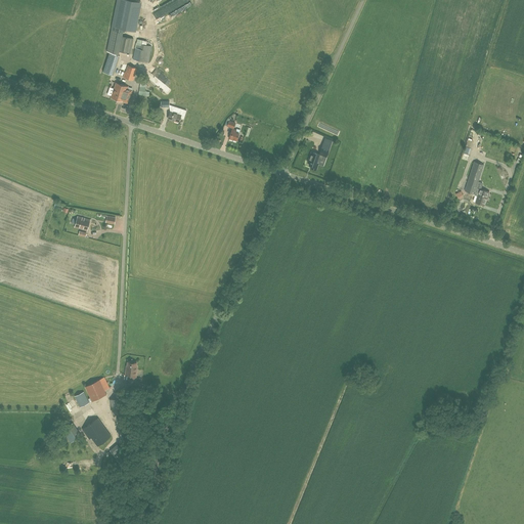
[(119,56),(117,55),(121,32),(111,30),(106,51),(110,52),(102,72),(113,76),(119,56)]
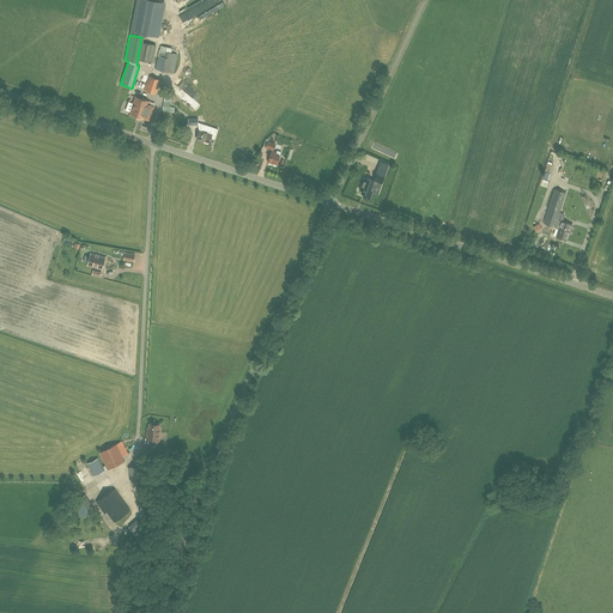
[(141,42),(138,60),(152,62),(156,44),(141,42)]
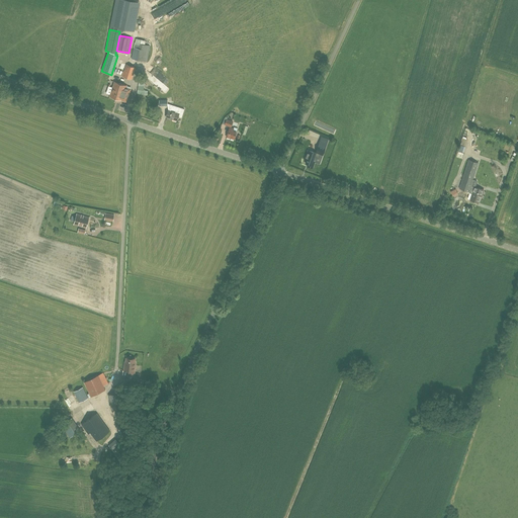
[(134,47),(132,59),(138,60),(147,62),(150,46),(145,45),(141,44),(140,48),(134,47)]
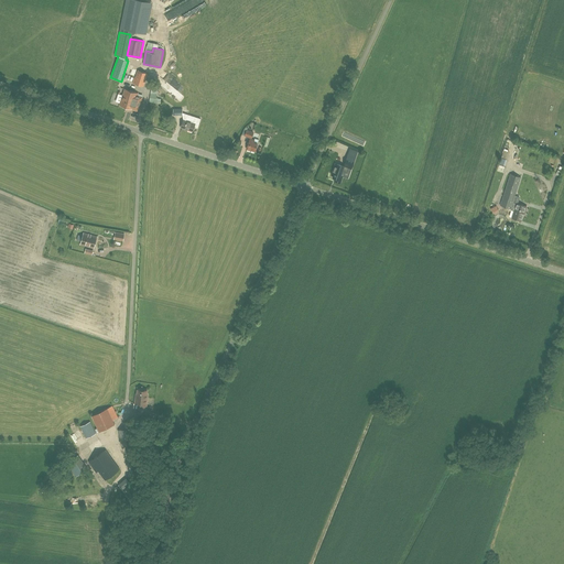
[(134,77),(132,83),(143,87),(148,74),(138,71),(134,78),(134,77)]
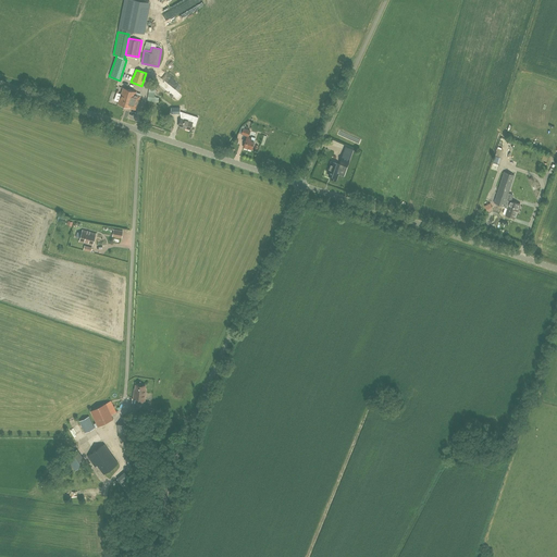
[(159,78),(157,82),(165,88),(169,84),(164,81),(163,82),(159,78)]
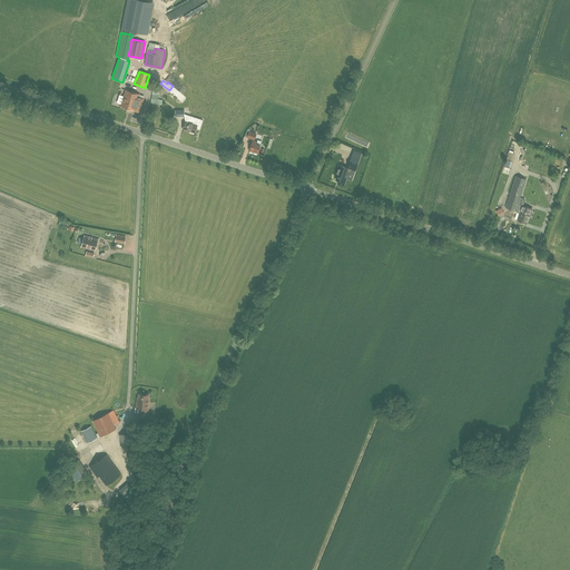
[(179,100),(184,96),(174,87),(169,91),(179,100)]
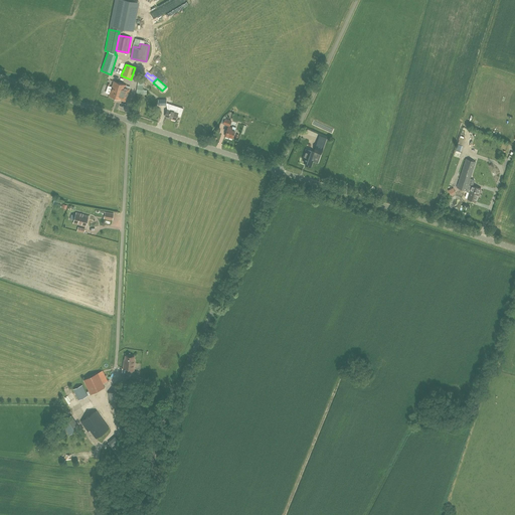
[(109,96),(121,100),(126,102),(130,89),(125,88),(126,86),(114,81),(109,96)]
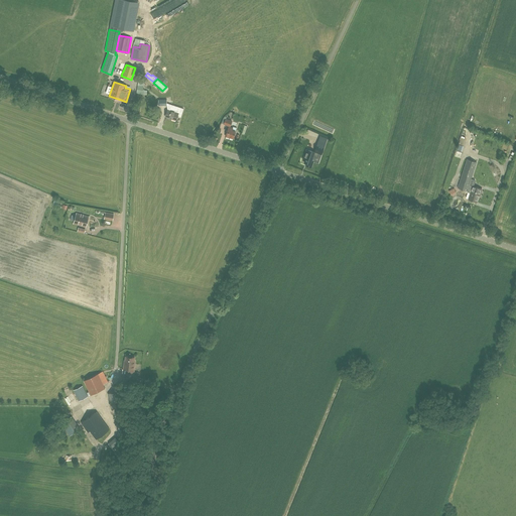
[(169,117),(176,119),(177,116),(180,117),(183,109),(166,103),(166,100),(158,100),(158,105),(166,105),(167,109),(165,117),(169,118),(169,117)]
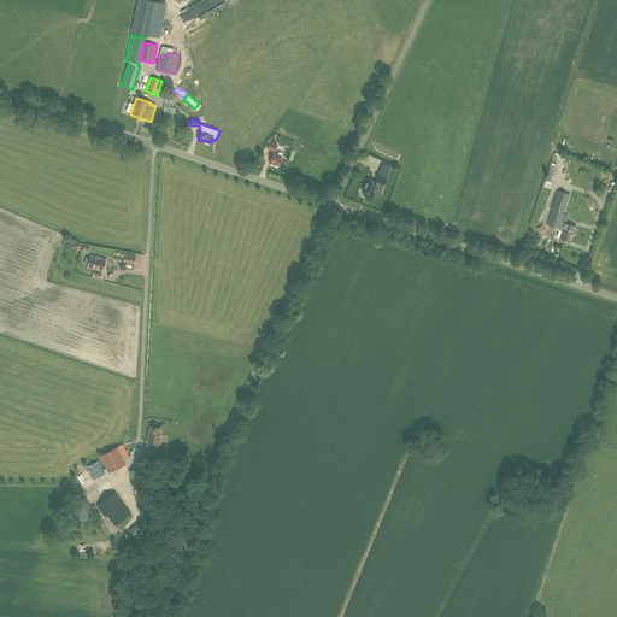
[(269,139),(266,141),(265,147),(268,148),(275,151),(277,145),(270,142),(271,140),(269,139)]
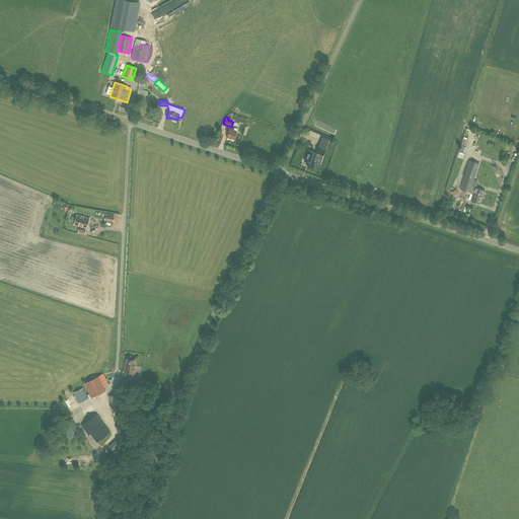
[(233,132),(234,130),(234,129),(230,128),(227,137),(231,139),(231,138),(234,139),(236,133),(233,132)]
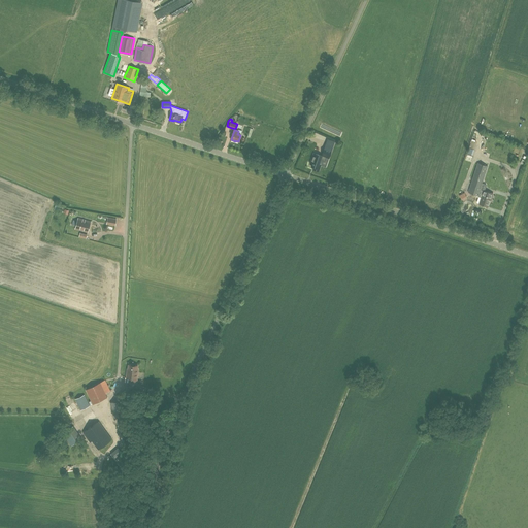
[(324,162),(326,157),(329,159),(332,150),(325,147),(322,156),(318,154),(318,155),(314,154),(310,162),(312,162),(311,166),(314,167),(314,168),(319,170),(321,165),(319,164),(320,161),(324,162)]
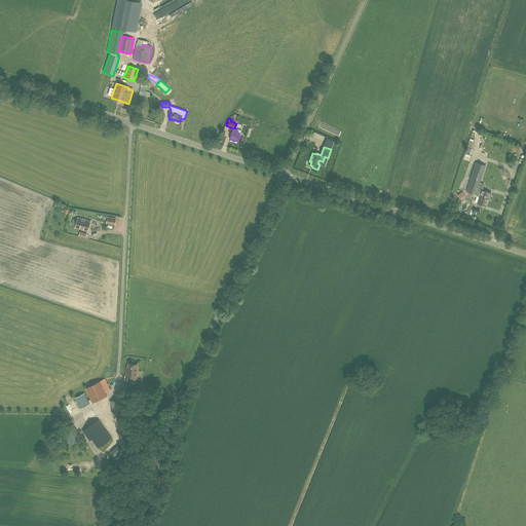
[(466,192),(477,194),(480,184),(486,165),(476,162),(466,192)]
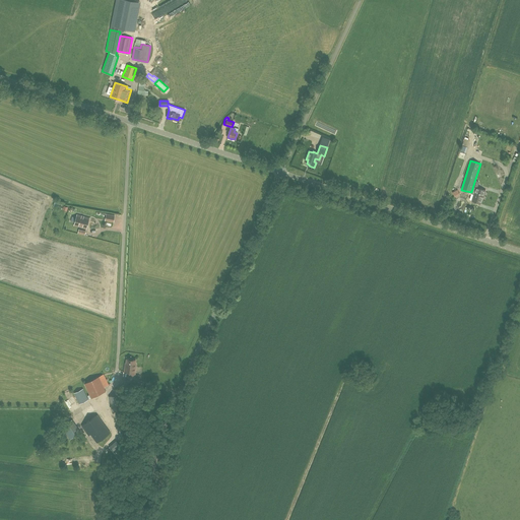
[(471,192),(474,193),(471,201),(480,204),(482,198),(483,198),(486,190),(476,187),(473,186),(474,182),(471,192)]
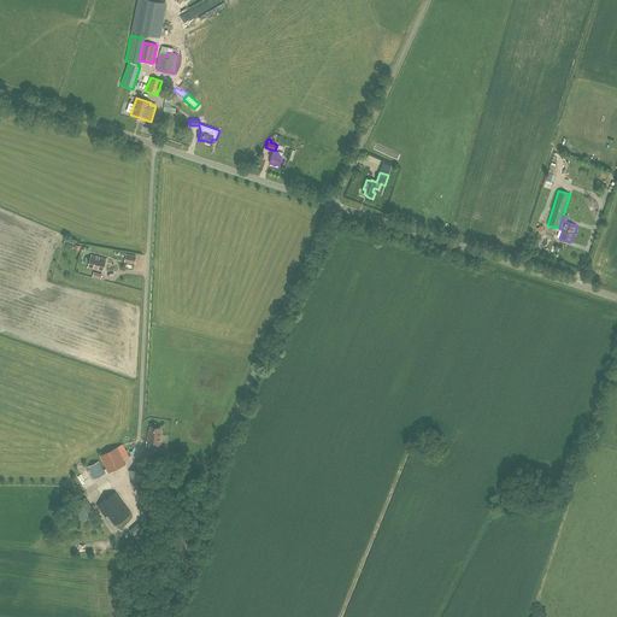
[(127,253),(125,262),(135,264),(136,256),(127,253)]
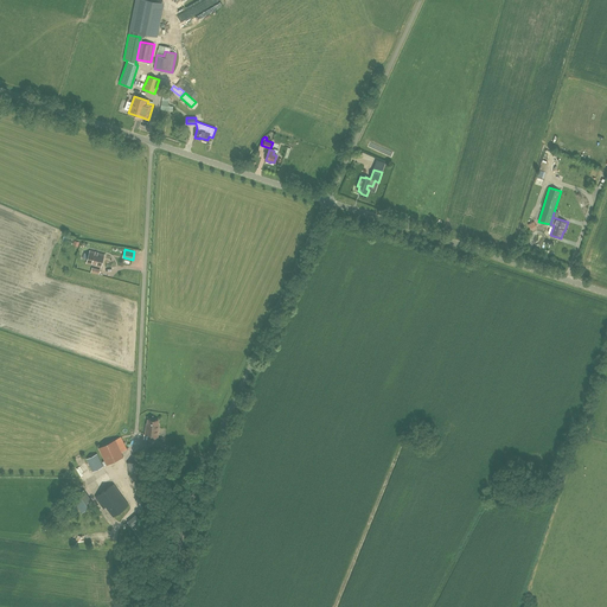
[(101,267),(104,255),(90,250),(87,263),(101,267)]
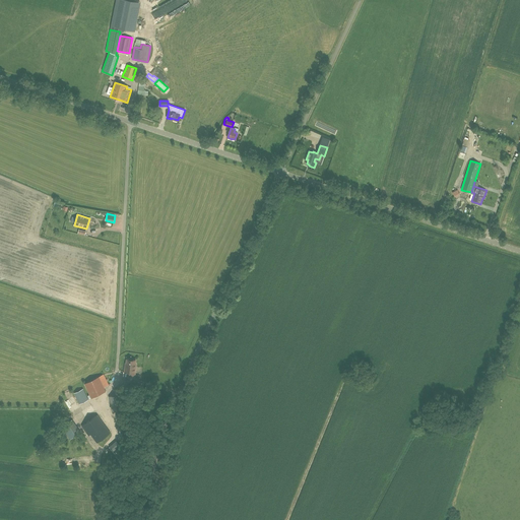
[(124,372),(125,372),(124,377),(135,378),(137,364),(136,364),(136,360),(126,359),(126,363),(125,363),(124,372)]
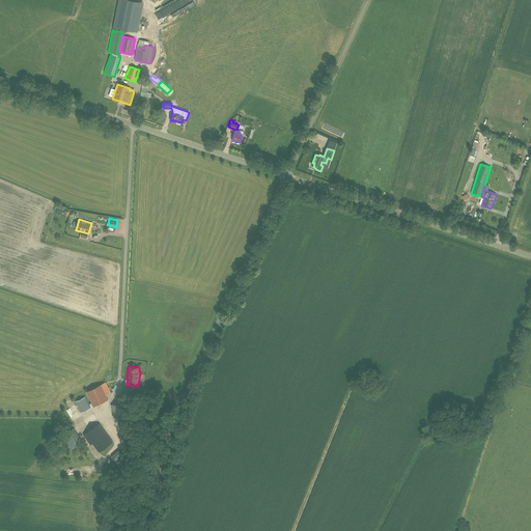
[(86,391),(93,407),(108,399),(107,395),(111,393),(106,382),(86,391)]
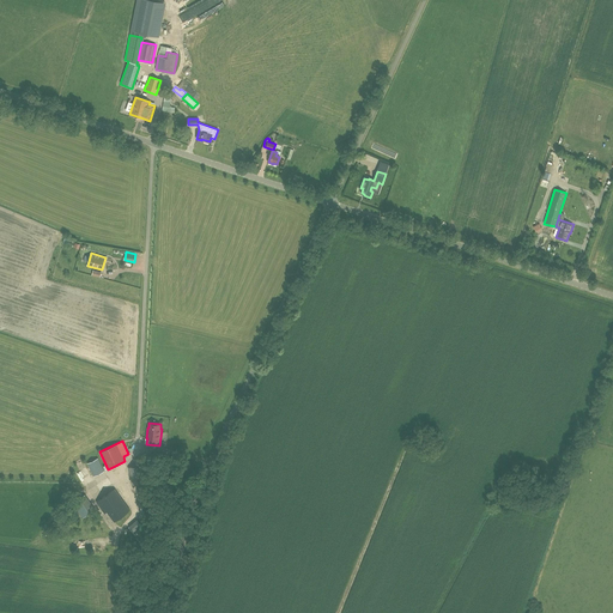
[(145,483),(141,465),(144,465),(143,457),(134,460),(135,466),(128,467),(132,486),(145,483)]
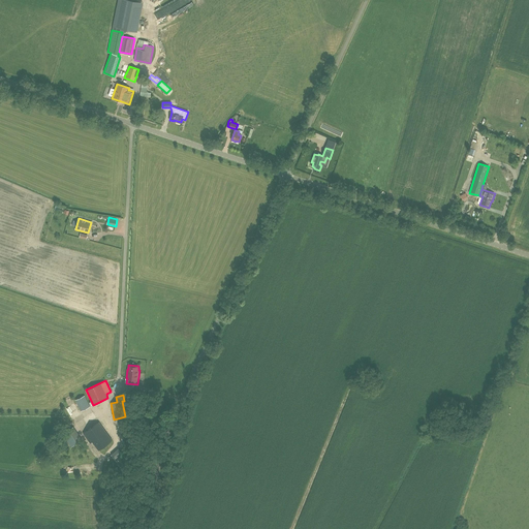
[(75,400),(76,402),(81,411),(90,406),(86,398),(85,396),(75,400)]
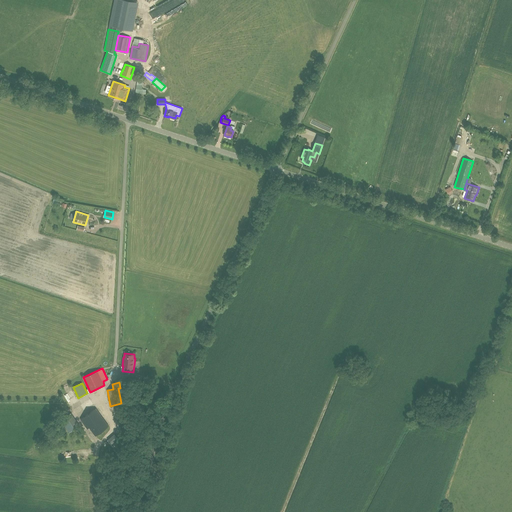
[(95,435),(109,426),(96,408),(80,419),(87,429),(89,427),(95,435)]
